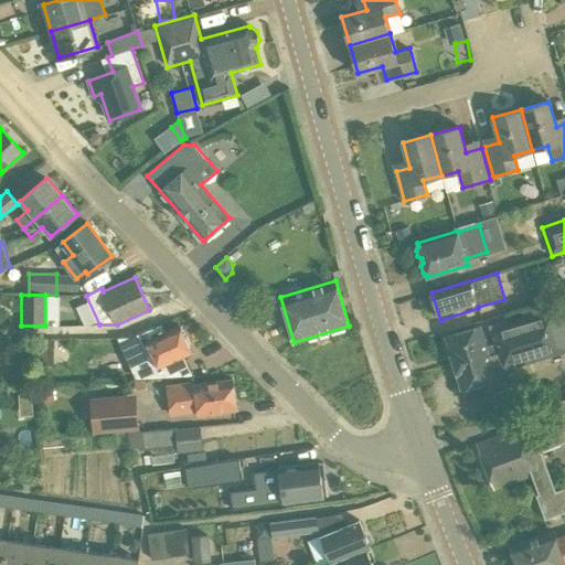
[(488,352),(494,374),(564,352),(564,311),(563,306),(507,323),(512,339),(498,342),(500,349),(488,352)]
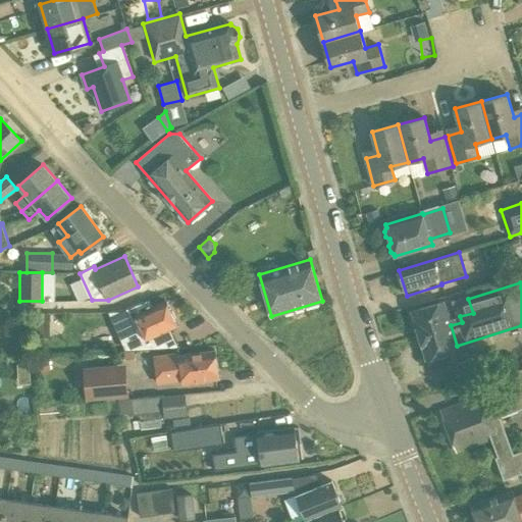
[(419,334),(451,325),(462,322),(460,316),(473,313),(468,299),(456,303),(457,305),(454,306),(457,317),(449,319),(444,301),(412,311),(419,334)]
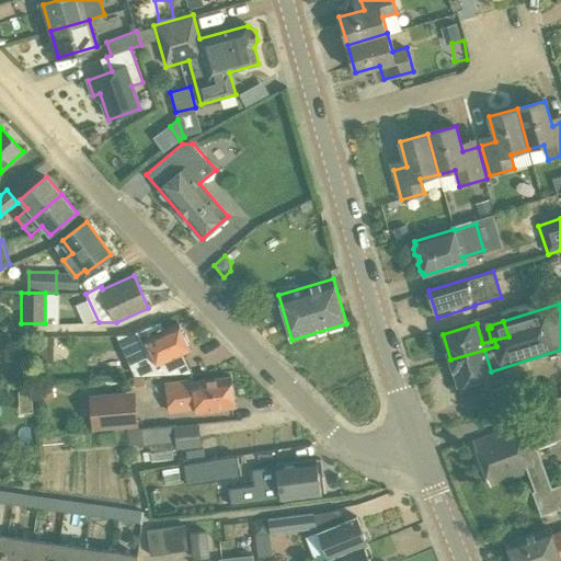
[(158,365),(190,350),(179,323),(146,339),(129,346),(136,362),(152,354),(158,365)]
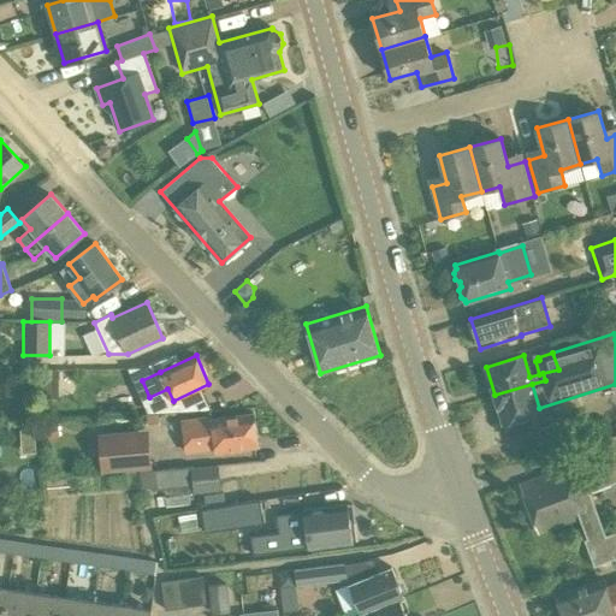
[(540,413),(539,408),(532,384),(495,395),(503,424),(505,424),(509,437),(529,431),(526,418),(540,413)]
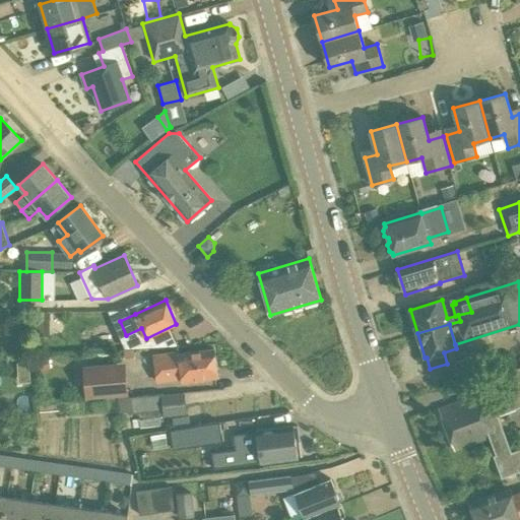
[(217,377),(213,349),(179,354),(179,350),(152,354),(156,384),(183,380),(183,382),(217,377)]
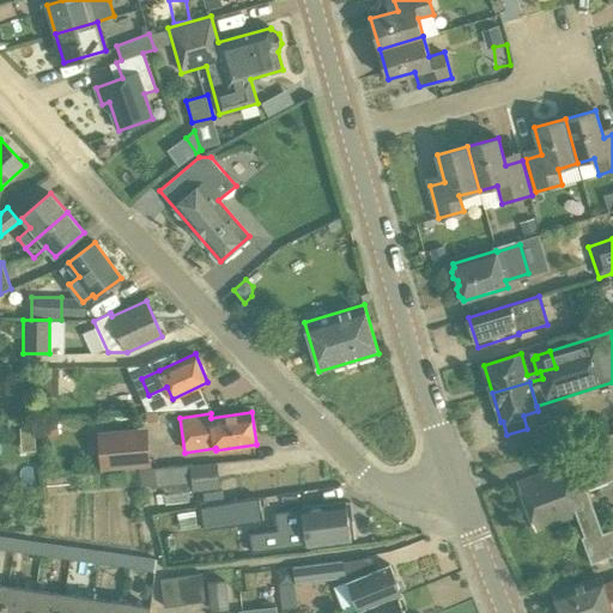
[(612,556),(612,432),(607,435),(601,420),(583,428),(589,442),(584,443),(592,461),(576,467),(577,471),(571,473),(568,463),(519,483),(536,529),(575,515),(583,536),(581,538),(590,564),(612,556)]
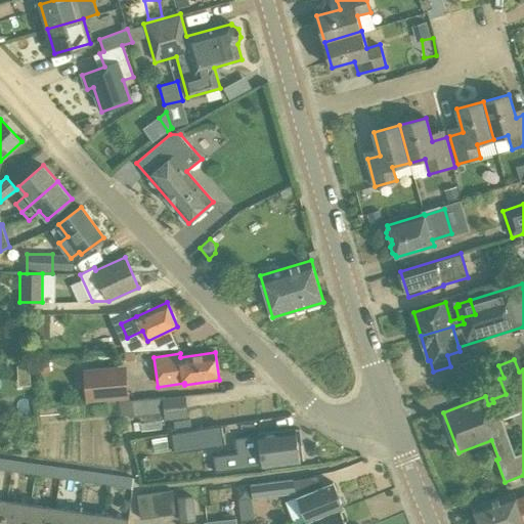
[(85,402),(129,399),(126,365),(83,369),(85,402)]
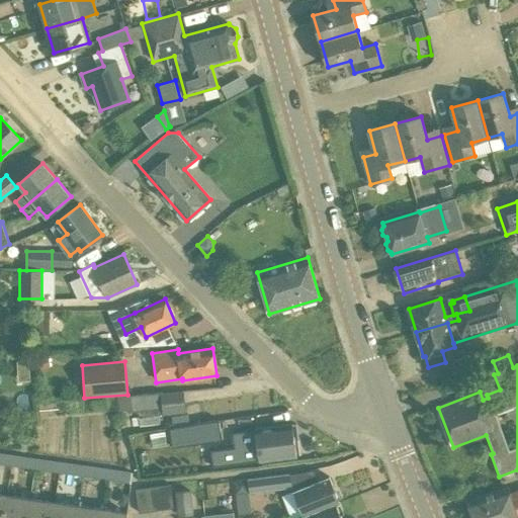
[(185,413),(183,391),(127,396),(128,411),(161,408),(162,415),(185,413)]
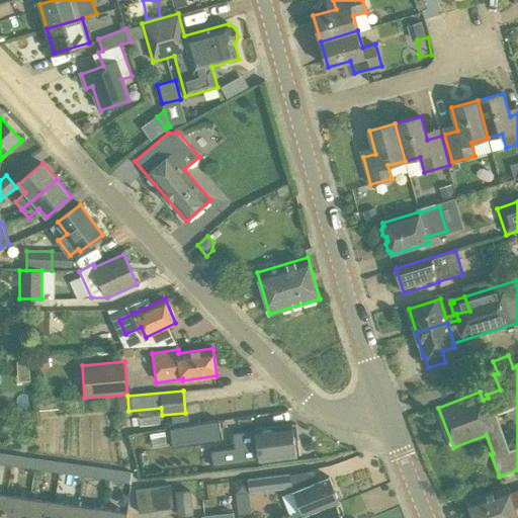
[(173,427),(189,425),(188,414),(171,416),(173,427)]
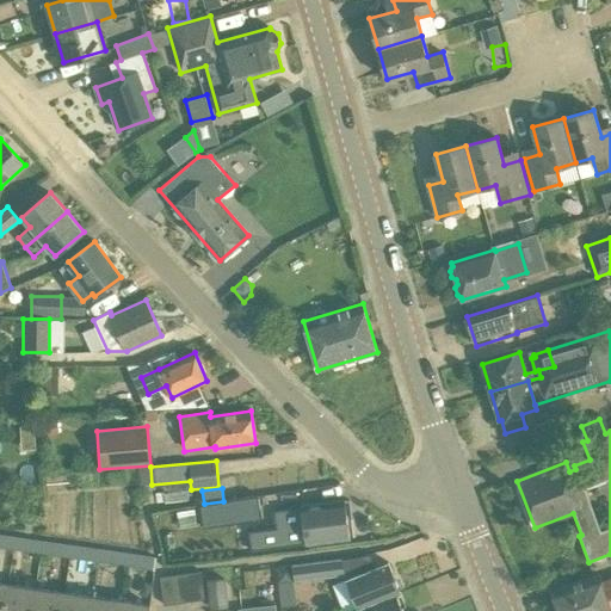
[(203,528),(261,519),(258,497),(223,501),(204,504),(201,505),(203,528)]
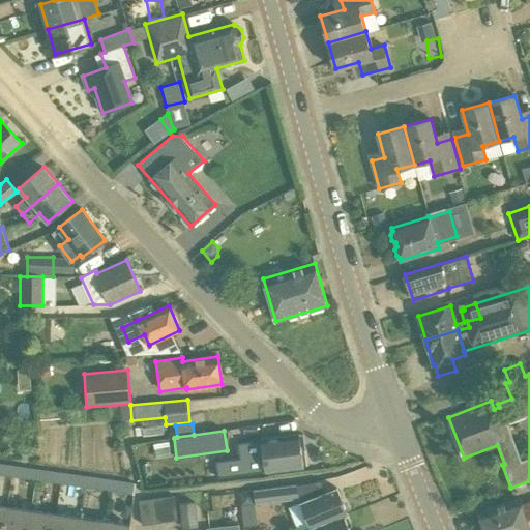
[(302,466),(299,436),(262,440),(262,441),(238,444),(241,469),(265,466),(266,471),(302,466)]
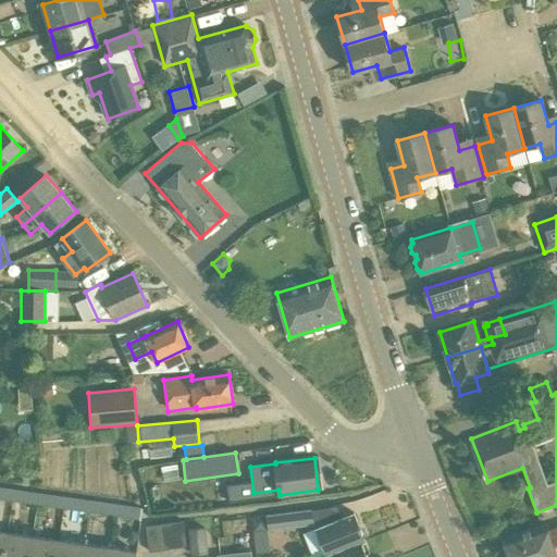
[(0,498),(12,500),(13,489),(0,486),(0,498)]
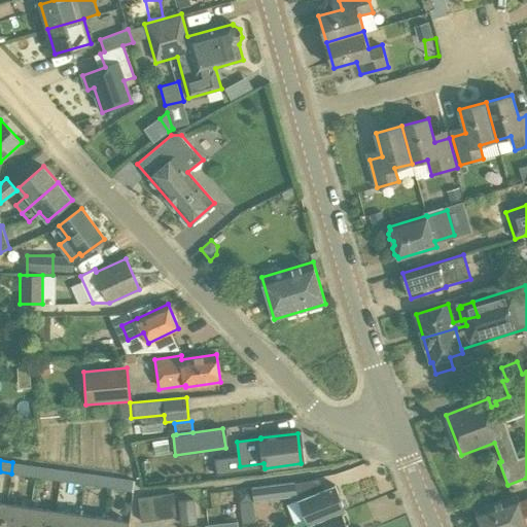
[(35,478),(37,466),(12,462),(11,473),(35,478)]
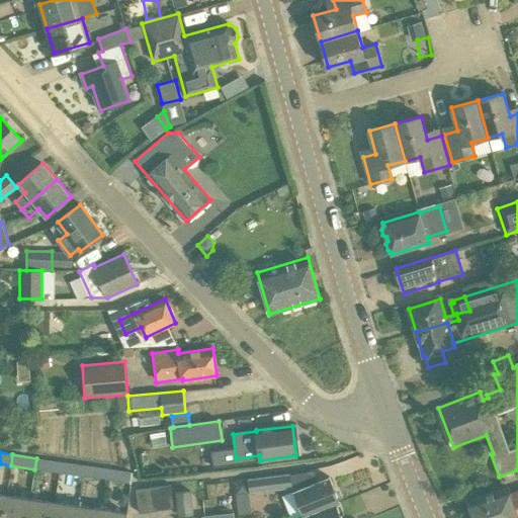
[(59,472),(61,461),(36,458),(34,469),(59,472)]
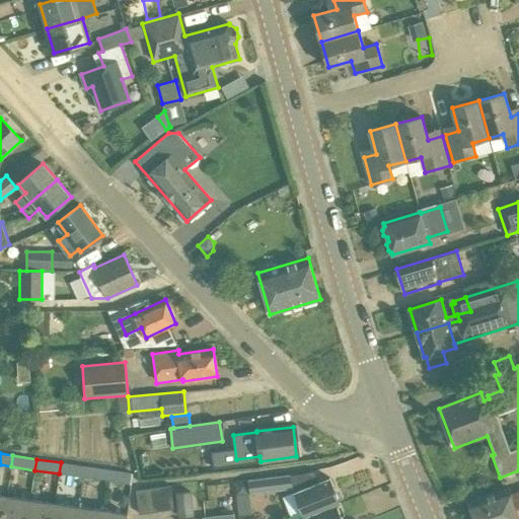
[(229,460),(210,460),(210,469),(229,468),(229,460)]
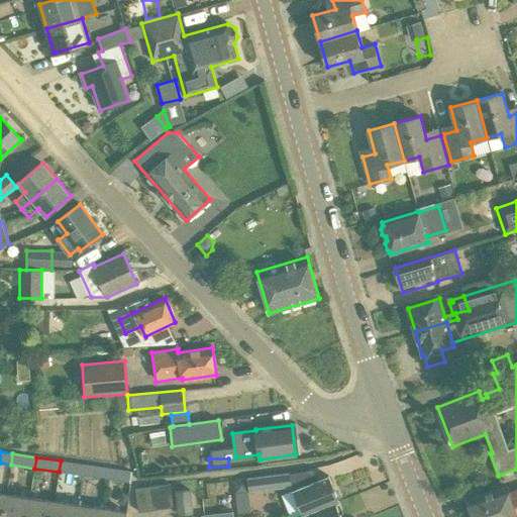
[(83,476),(84,463),(61,460),(59,472),(83,476)]
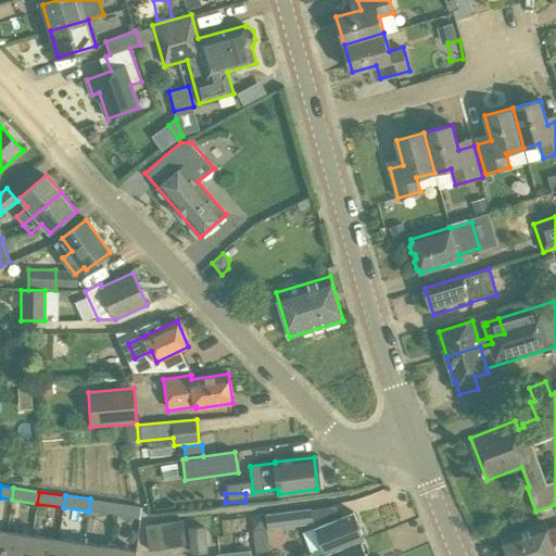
[(114,515),(116,503),(90,498),(89,512),(114,515)]
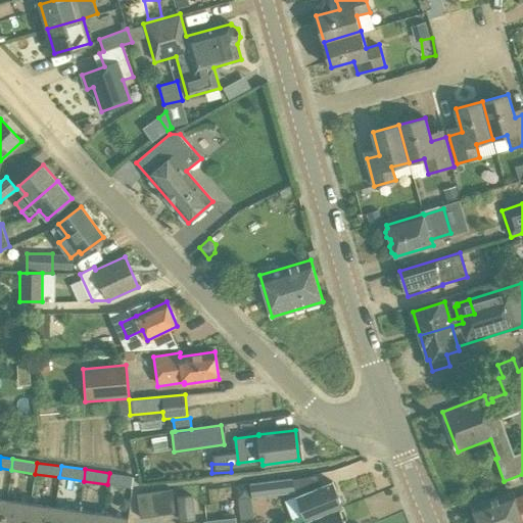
[(109,473),(107,484),(133,487),(134,476),(109,473)]
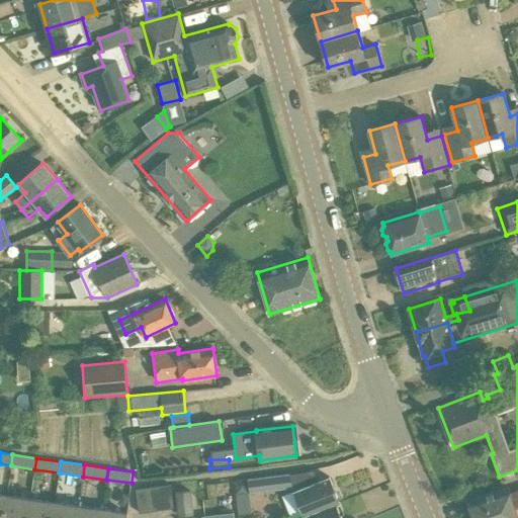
[(249,494),(292,489),(290,473),(248,479),(249,494)]
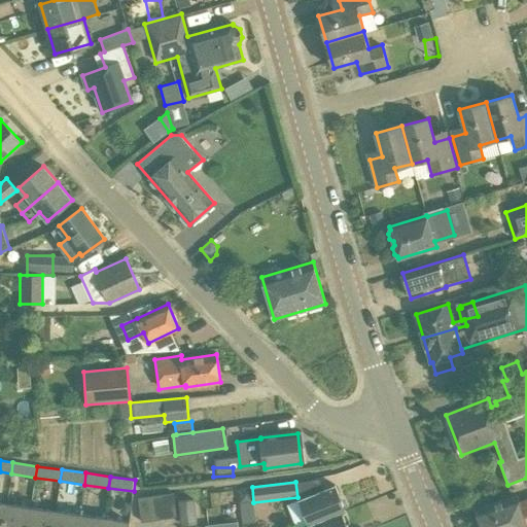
[(342,513),(346,512),(335,485),(299,499),(308,525),(309,525),(342,513)]
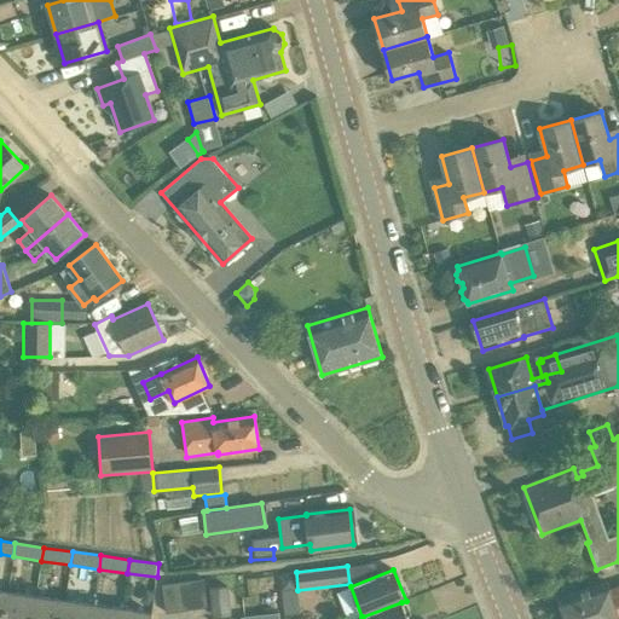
[(166,613),(208,607),(204,578),(161,584),(166,613)]
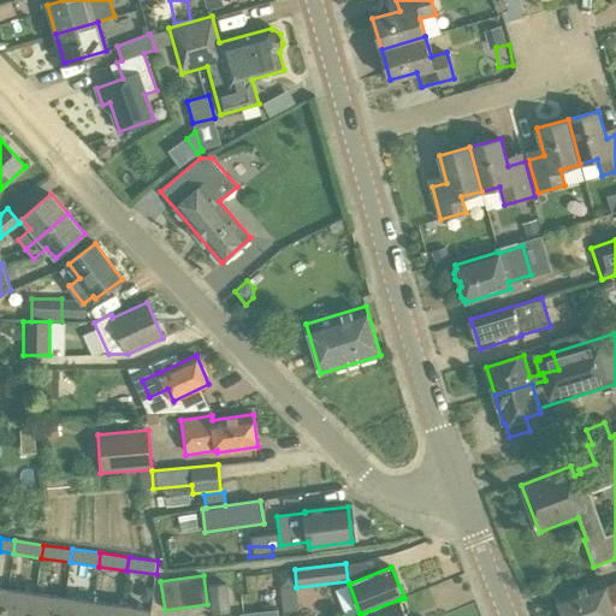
[(615,615),(615,584),(606,587),(604,580),(556,596),(563,615),(562,615),(615,615)]
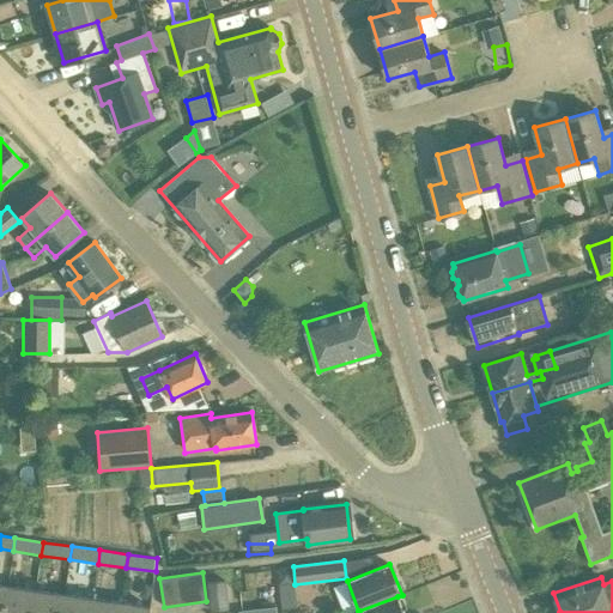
[(211,611),(229,608),(225,581),(208,583),(211,611)]
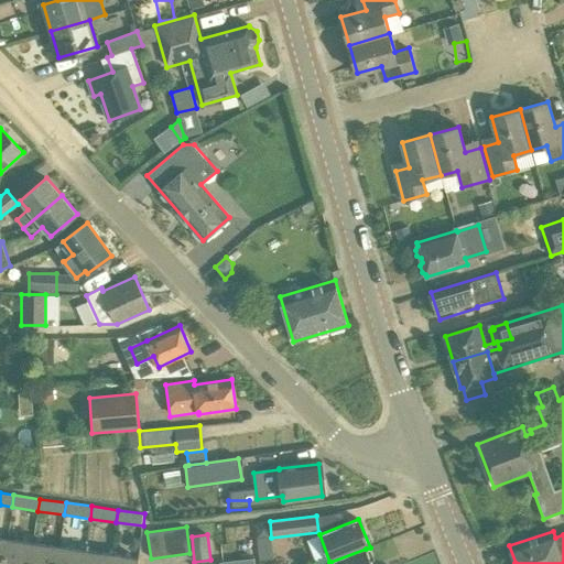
[(30,563),(33,543),(7,540),(3,563),(30,563)]
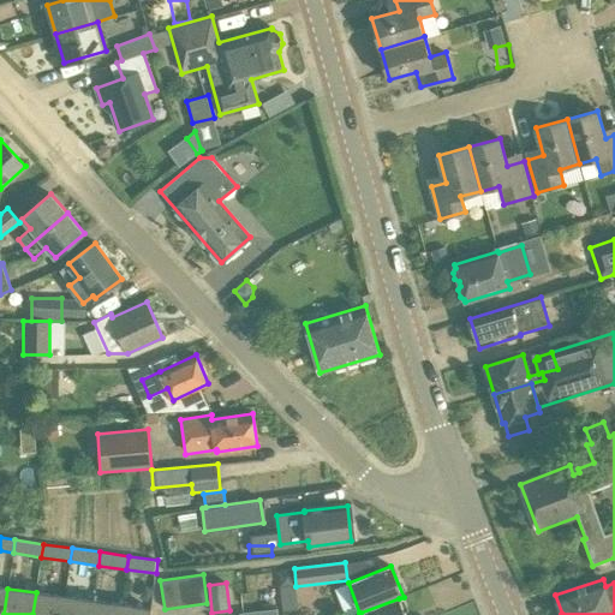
[(61,614),(65,597),(36,592),(33,614),(61,614)]
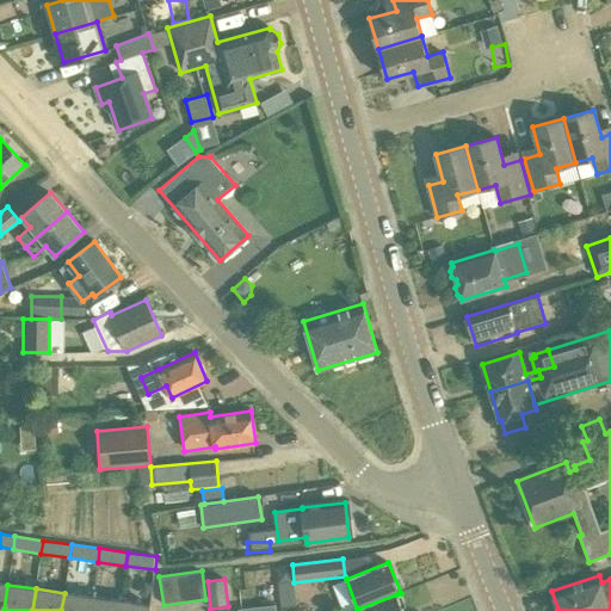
[(91,610),(93,597),(65,593),(61,610),(91,610)]
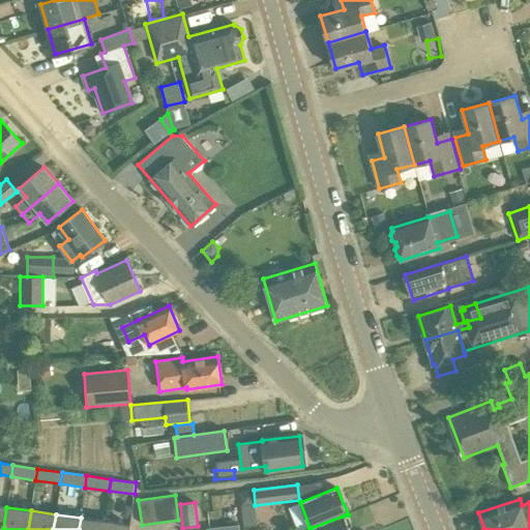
[(349,529),(344,516),(311,528),(310,528),(306,529),(349,529)]
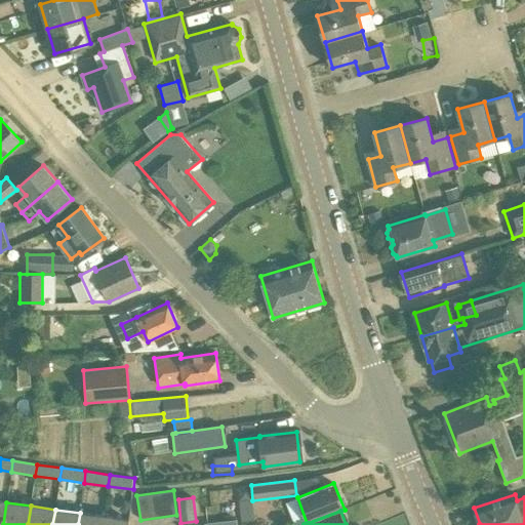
[(103,524),(105,517),(80,513),(78,524),(103,524)]
